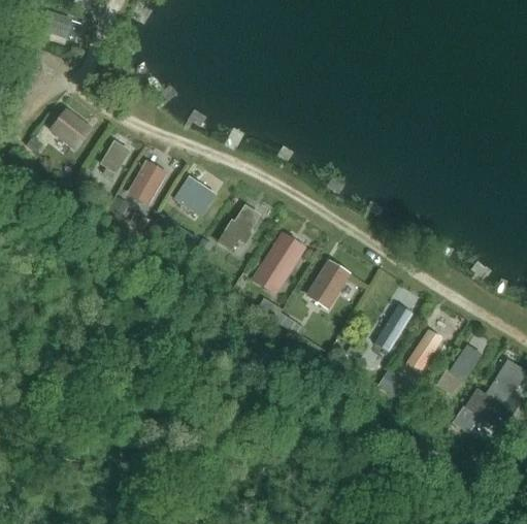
[(23,0),(22,5),(36,9),(39,0),(23,0)]
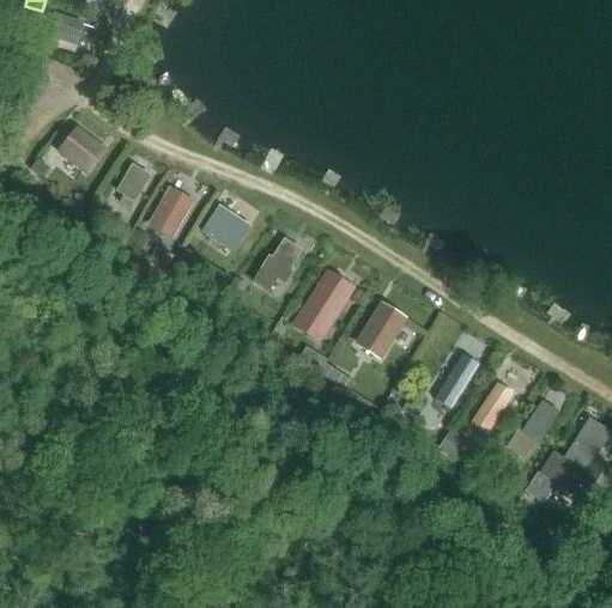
[(77,43),(85,20),(54,10),(46,34),(77,43)]
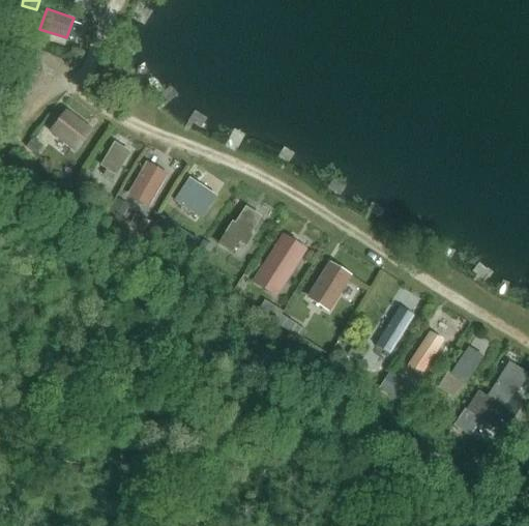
[(77,149),(94,127),(67,107),(50,128),(77,149)]
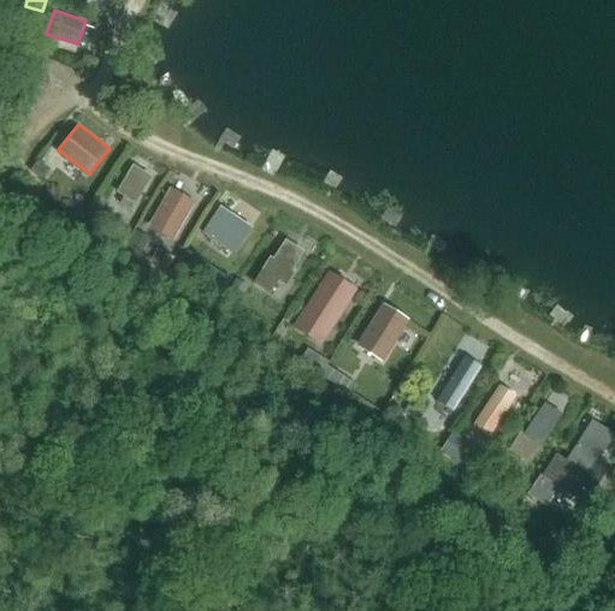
[(40,158),(31,168),(42,177),(51,166),(40,158)]
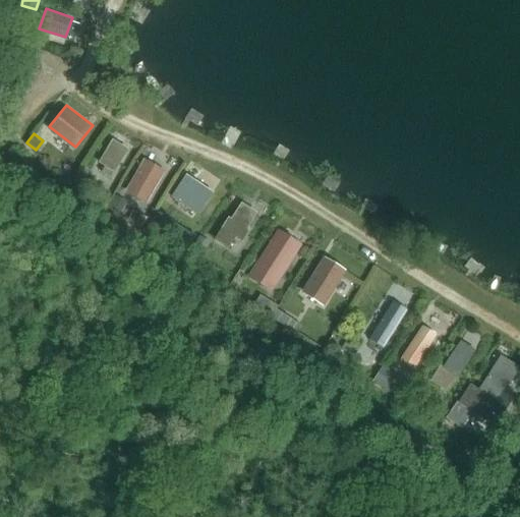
[(99,161),(106,164),(103,170),(111,175),(114,169),(115,170),(128,147),(112,137),(99,161)]
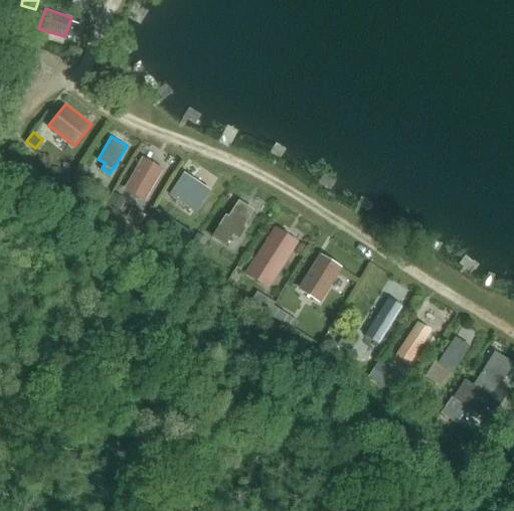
[(144,195),(160,164),(149,158),(137,182),(133,180),(130,188),(144,195)]
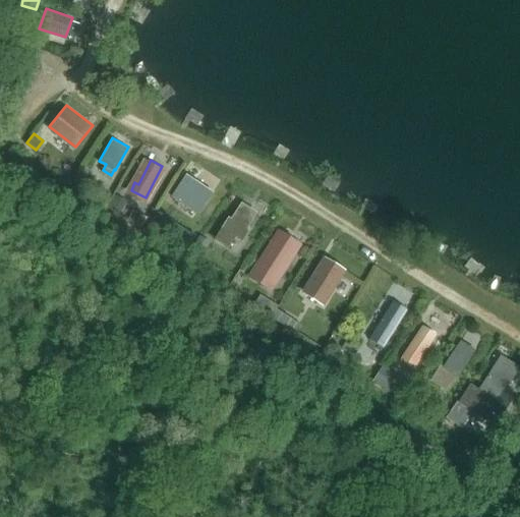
[(80,184),(91,169),(81,163),(71,178),(80,184)]
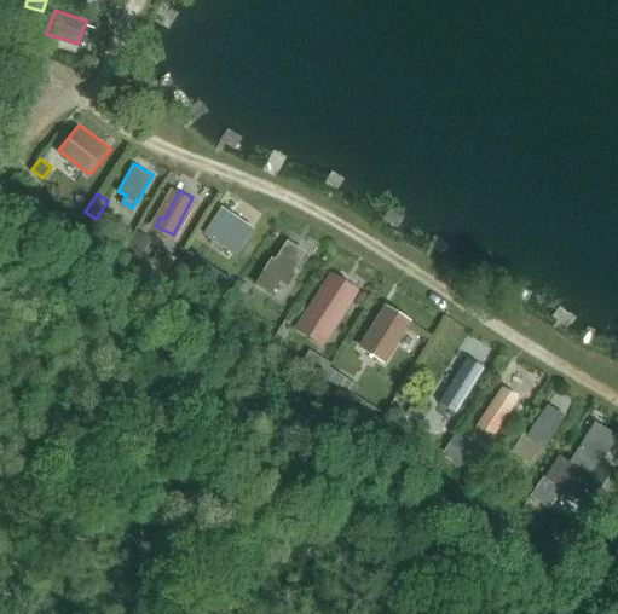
[(238,250),(254,227),(227,210),(213,233),(238,250)]
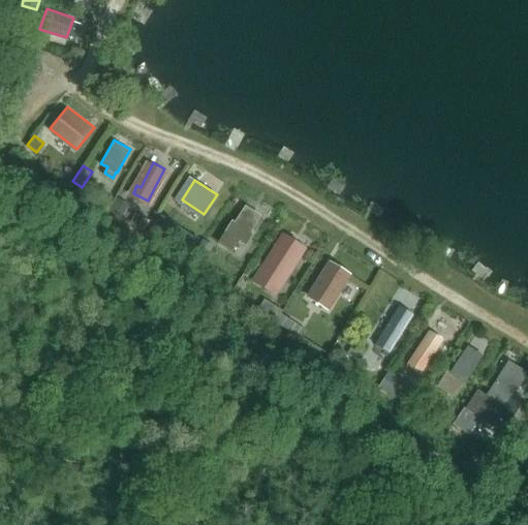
[(253,229),(264,213),(245,203),(235,220),(231,218),(218,242),(233,250),(239,240),(246,244),(254,230),(253,229)]
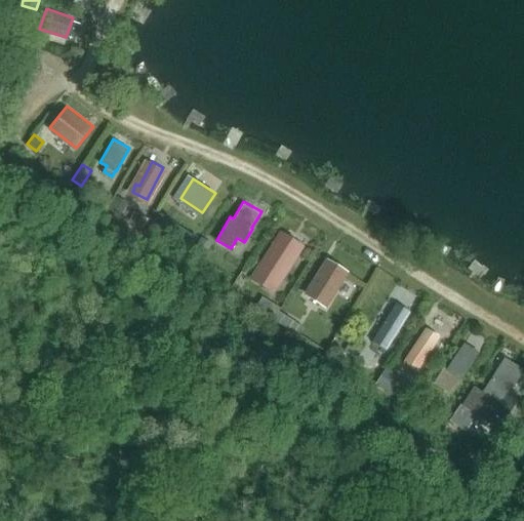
[(149,217),(135,209),(130,218),(144,227),(149,217)]
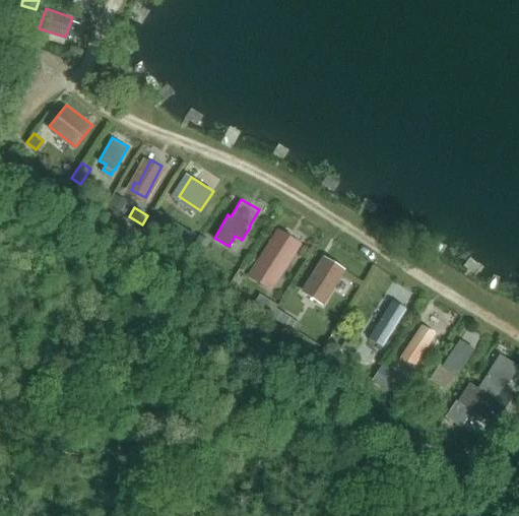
[(251,273),(261,280),(270,286),(293,254),(289,252),(299,239),(284,229),(275,242),(273,241),(251,273)]
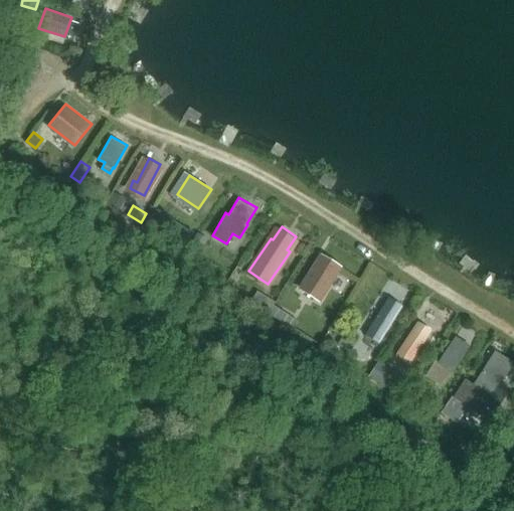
[(199,230),(191,242),(201,248),(208,237),(199,230)]
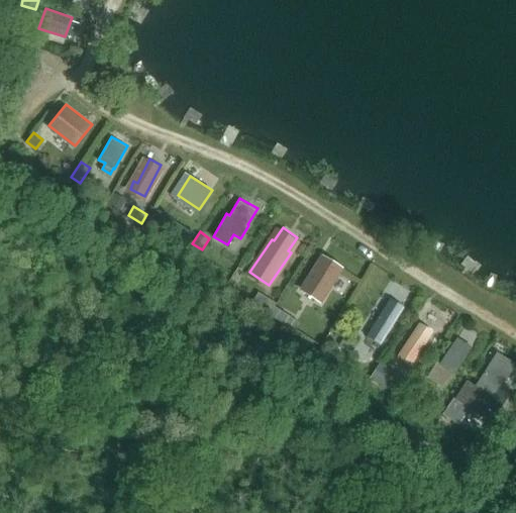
[(322,251),(310,273),(300,289),(323,302),(344,266),(334,260),(334,259),(322,251)]
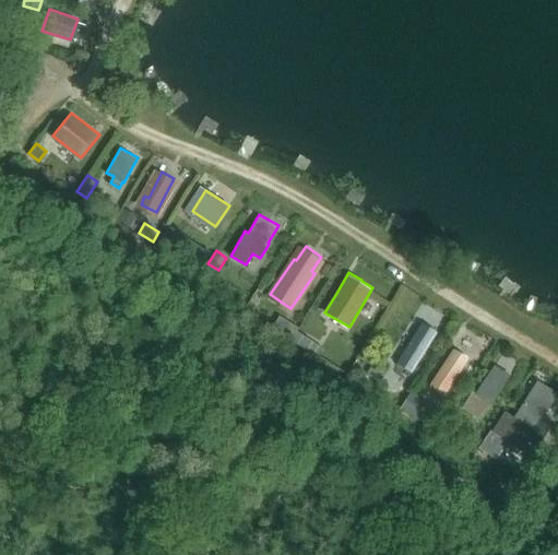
[(419,318),(402,347),(392,364),(408,374),(436,329),(419,318)]
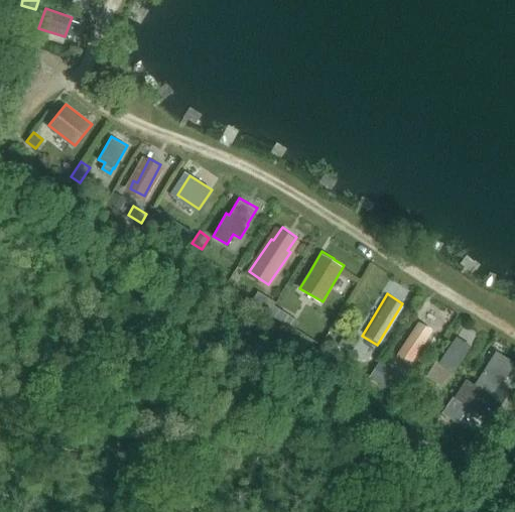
[(299,320),(275,304),(270,312),(294,328),(299,320)]
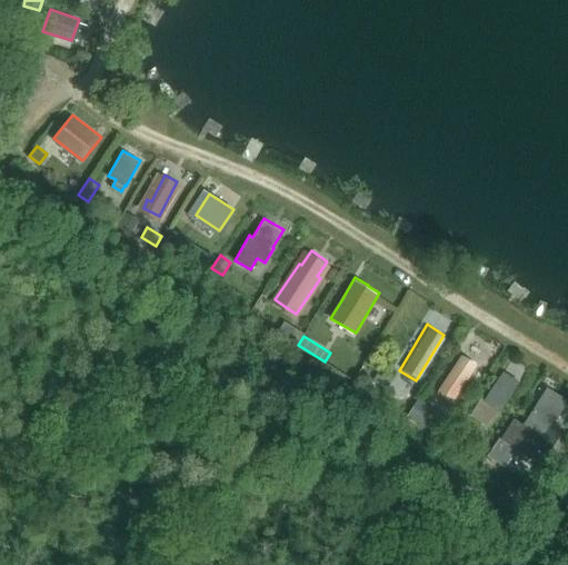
[(452,402),(478,364),(462,354),(437,390),(452,402)]
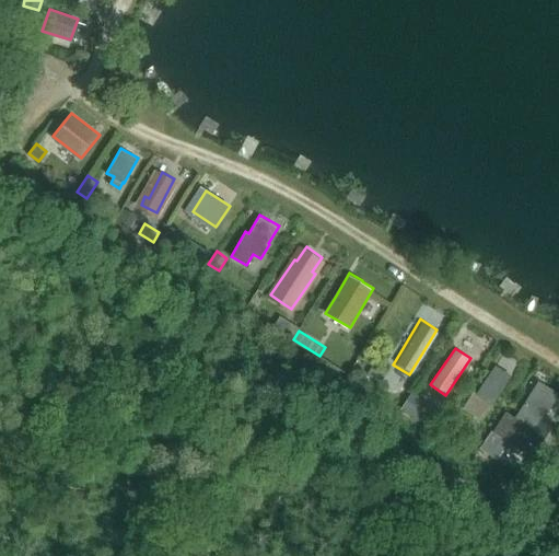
[(387,371),(374,362),(368,372),(381,381),(387,371)]
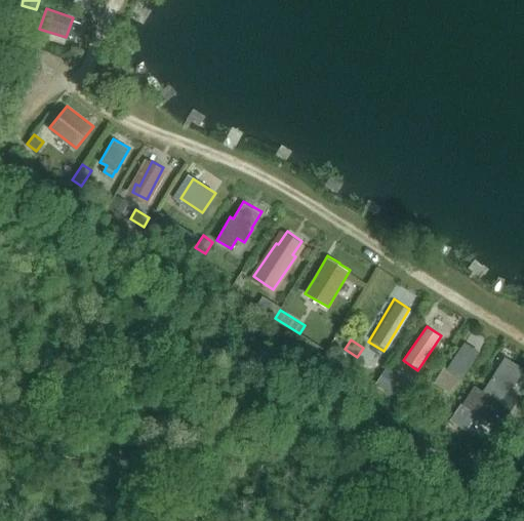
[(464,341),(447,367),(444,365),(435,379),(453,392),(480,352),(464,341)]
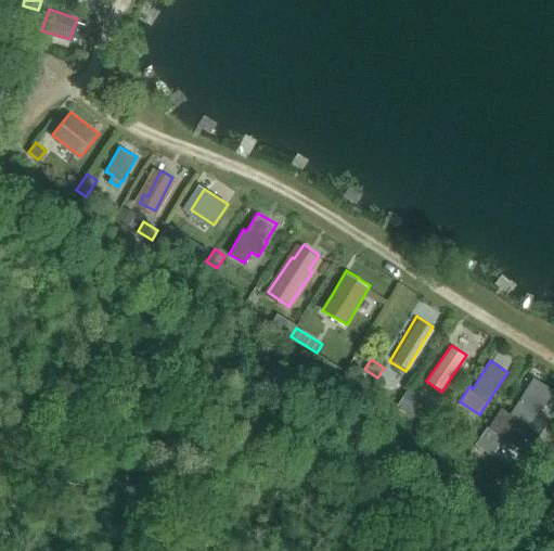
[(530,385),(513,413),(502,407),(489,427),(518,446),(525,437),(535,444),(551,419),(541,411),(550,398),(530,385)]
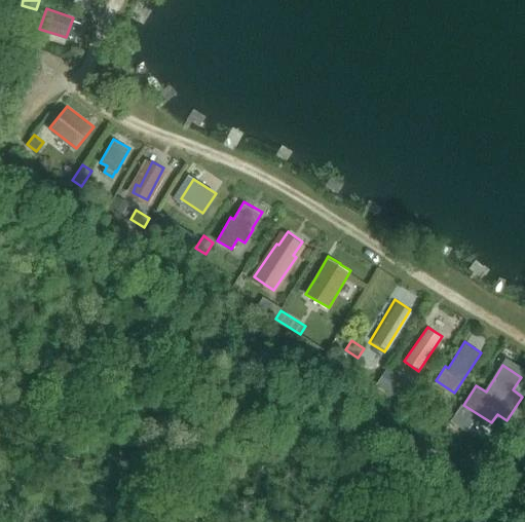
[(378,382),(395,393),(404,377),(388,367),(378,382)]
